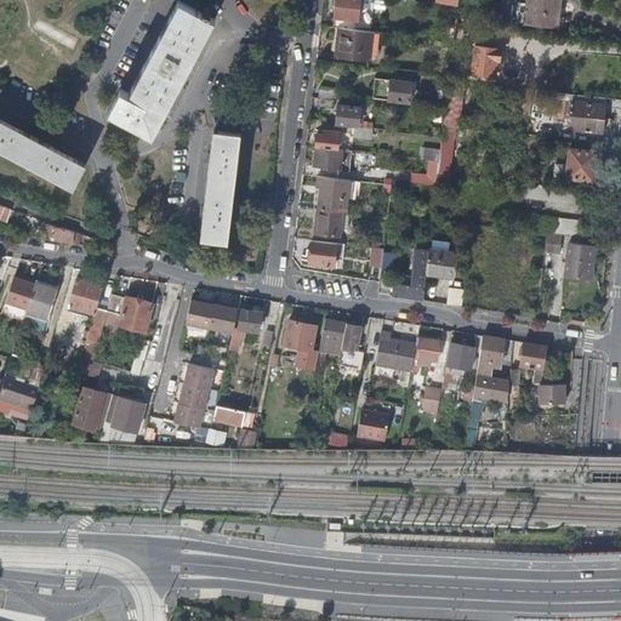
[(335,0),(332,26),(340,27),(352,28),(353,20),(358,20),(359,0),(335,0)]
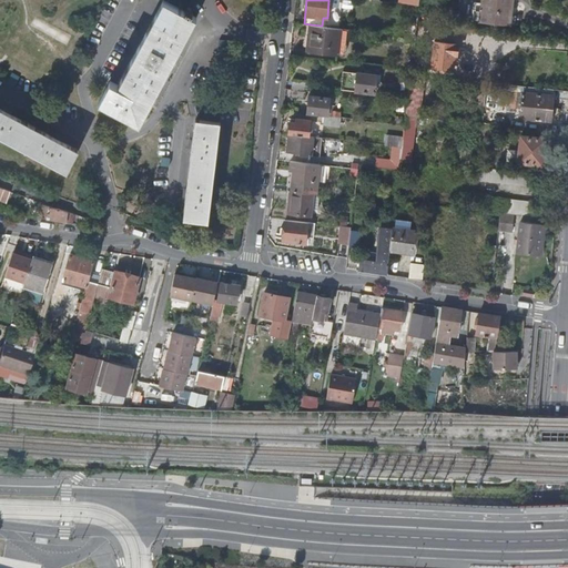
[(506,24),(509,0),(483,0),(480,21),(506,24)]
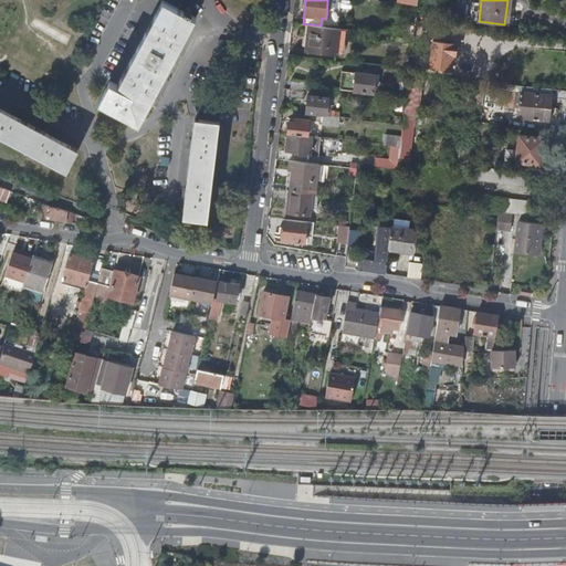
[(111,82),(100,103),(139,124),(196,19),(191,16),(192,13),(186,10),(185,12),(164,1),(118,85),(111,82)]
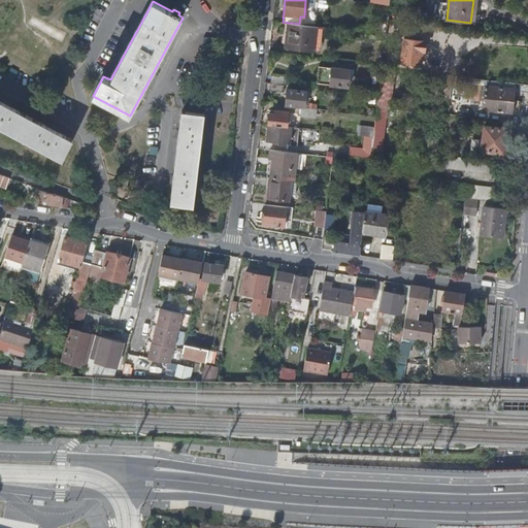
[(315,51),(318,26),(299,24),(289,23),(288,32),(289,32),(288,43),(301,45),(301,48),(315,51)]
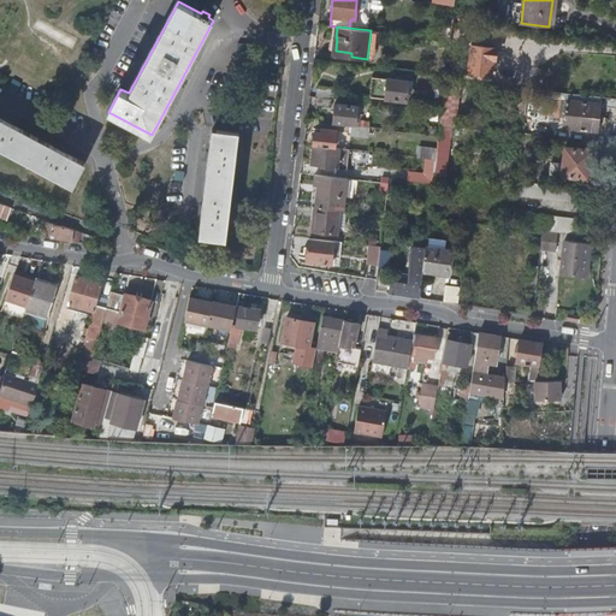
[(496,59),(497,47),(473,45),(469,72),(491,75),(493,59),(496,59)]
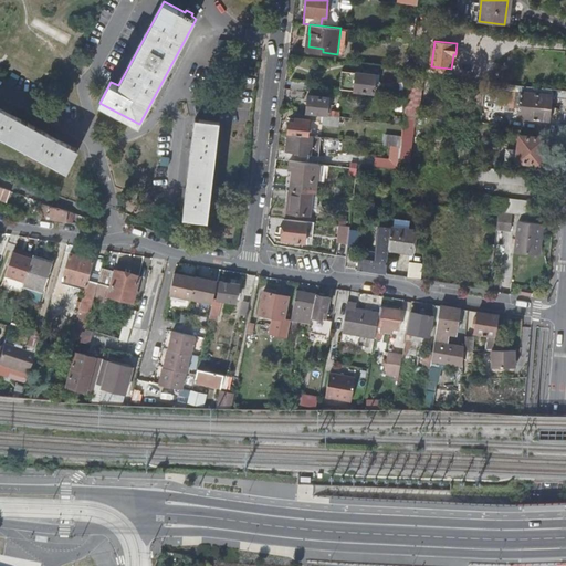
[(375,93),(377,74),(357,72),(355,91),(375,93)]
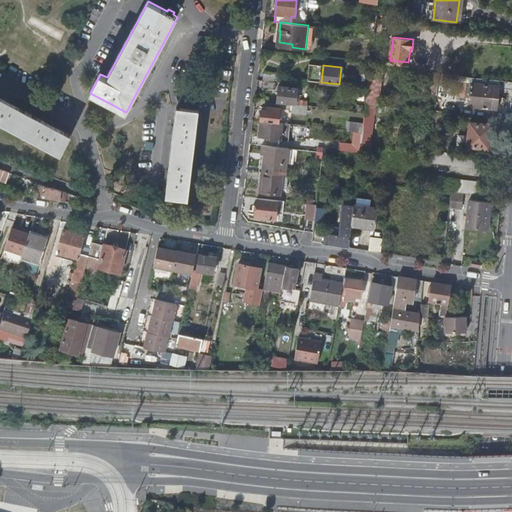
[(263,73),(262,81),(276,82),(277,82),(277,75),(263,73)]
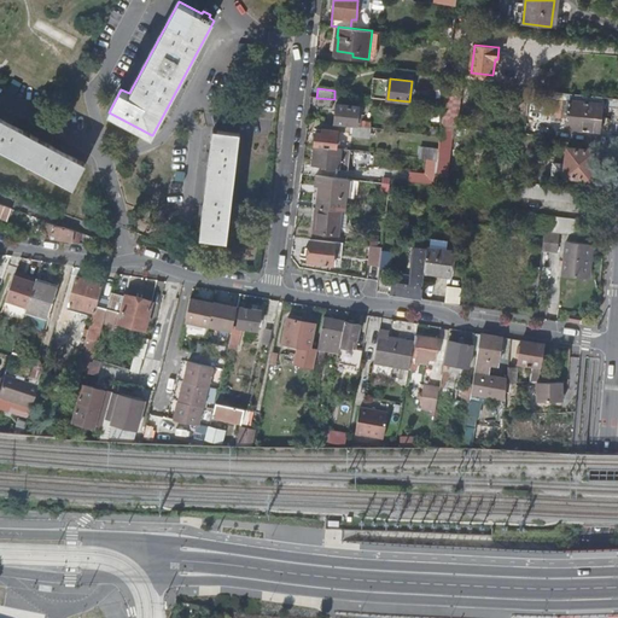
[(333,99),(316,98),(316,106),(332,108),(333,99)]
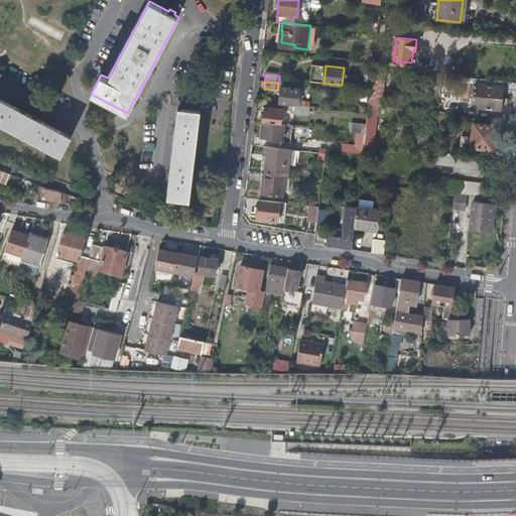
[(500,110),(503,88),(475,84),(473,107),(500,110)]
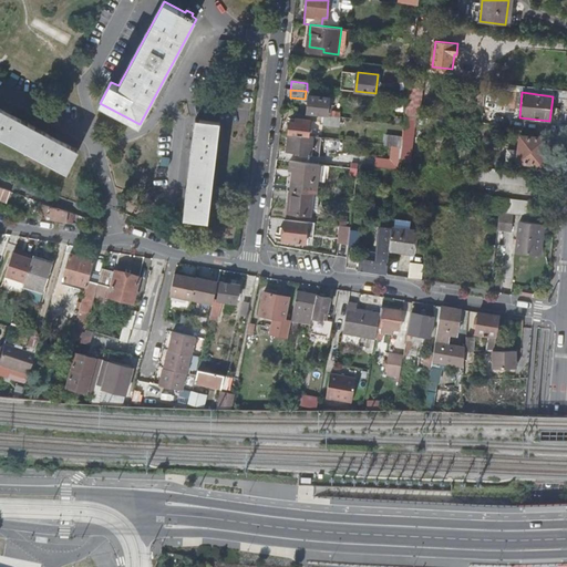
[(309,94),(307,113),(325,115),(340,117),(352,119),(353,109),(347,107),(347,111),(341,110),(340,112),(331,111),(331,113),(328,112),(330,98),(309,94)]
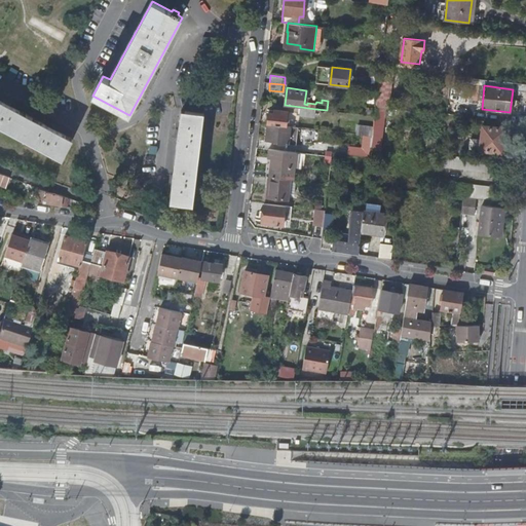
[(0,100),(0,126),(63,160),(73,140),(0,100)]
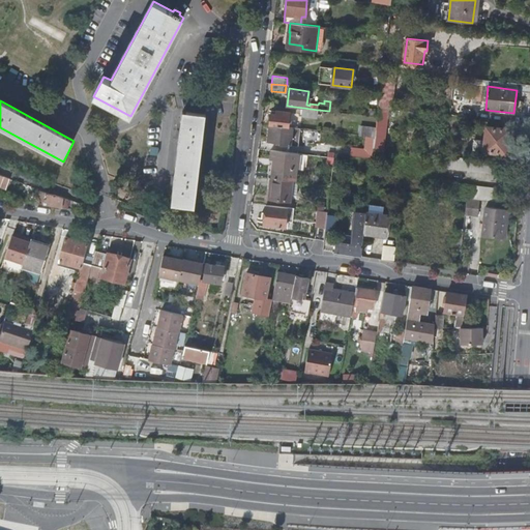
[(318,110),(303,108),(302,115),(317,117),(318,110)]
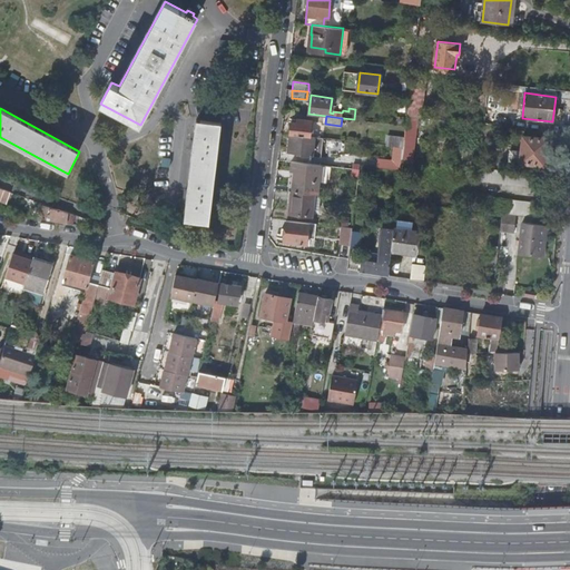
[(292,121),(291,134),(310,136),(312,120),(298,118),(298,123),(292,121)]
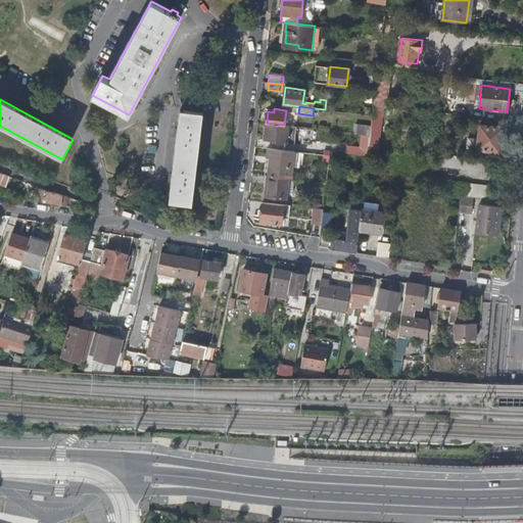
[(181,110),(170,201),(192,204),(203,113),(181,110)]
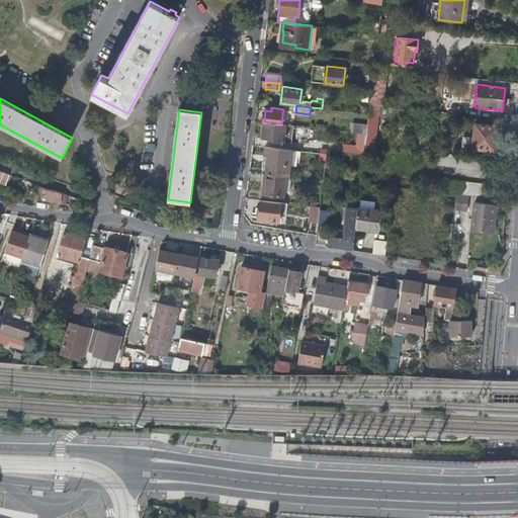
[(281,123),(264,121),(262,137),(273,139),(273,141),(284,142),(286,124),(281,123)]
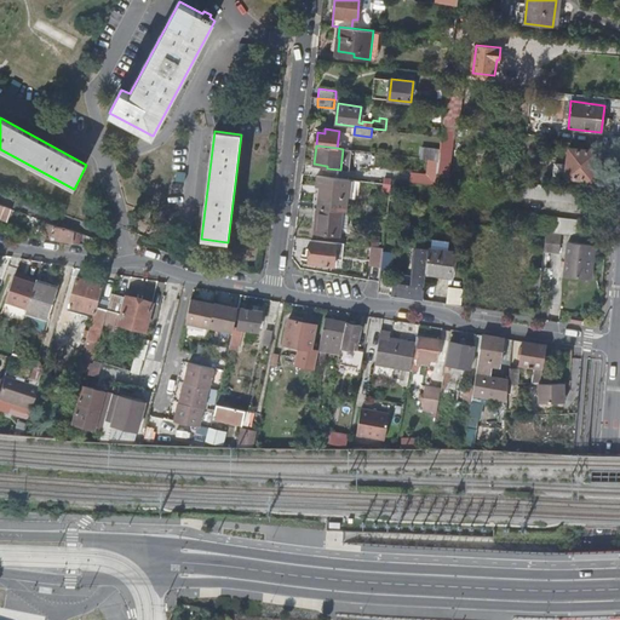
[(423,148),(422,159),(430,160),(436,160),(437,158),(434,156),(435,150),(423,148)]
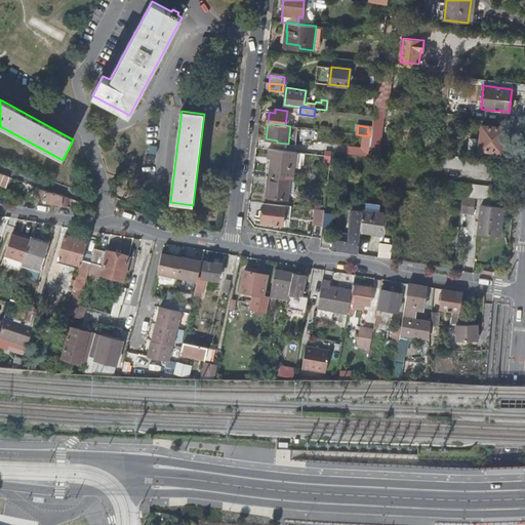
[(503,142),(505,128),(482,125),(479,150),(506,153),(508,152),(509,145),(507,143),(503,142)]
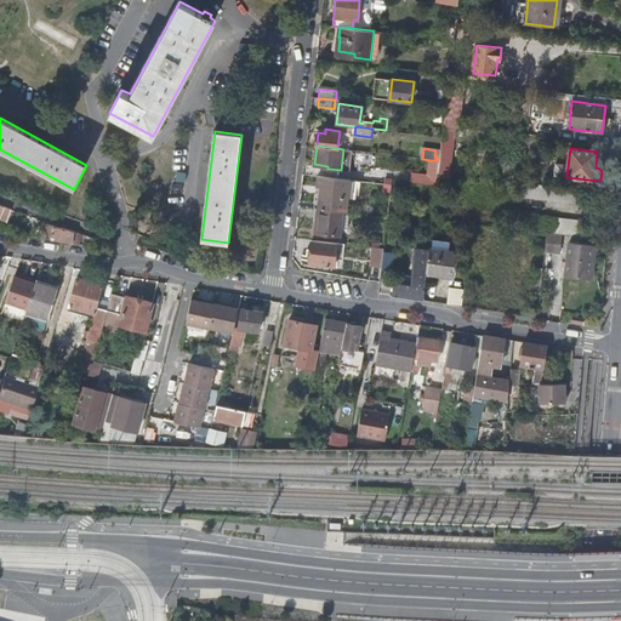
[(429,170),(431,172),(439,174),(440,172),(442,161),(437,160),(431,160),(429,170)]
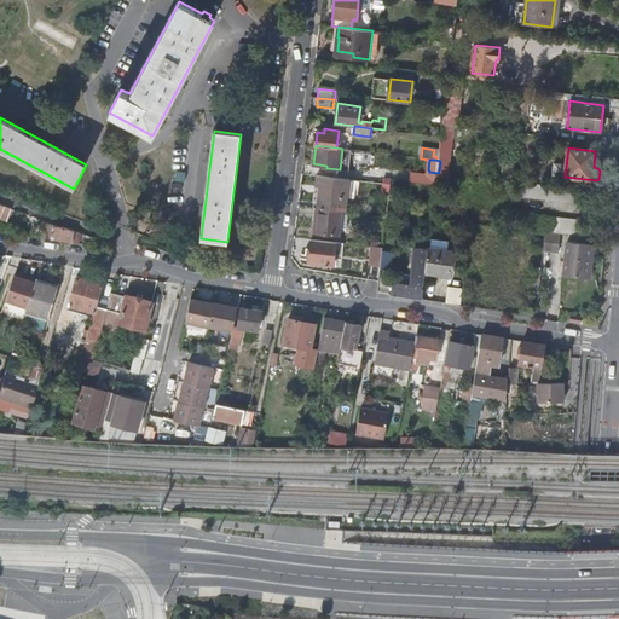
[(429,172),(428,184),(437,185),(438,173),(429,172)]
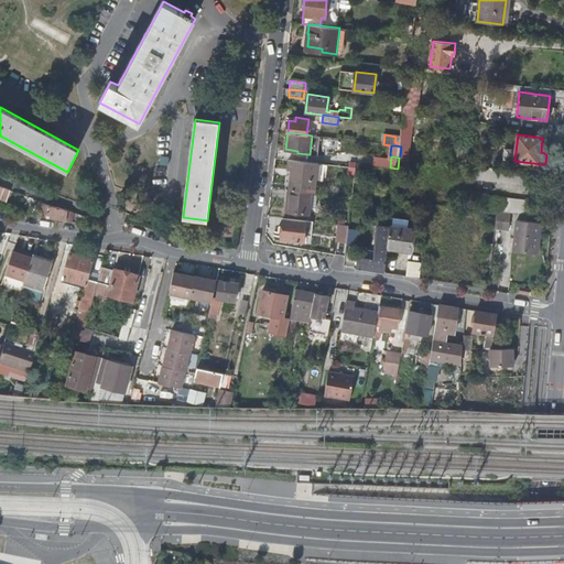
[(289,159),(288,170),(291,170),(289,188),(311,192),(314,192),(318,163),(289,159)]
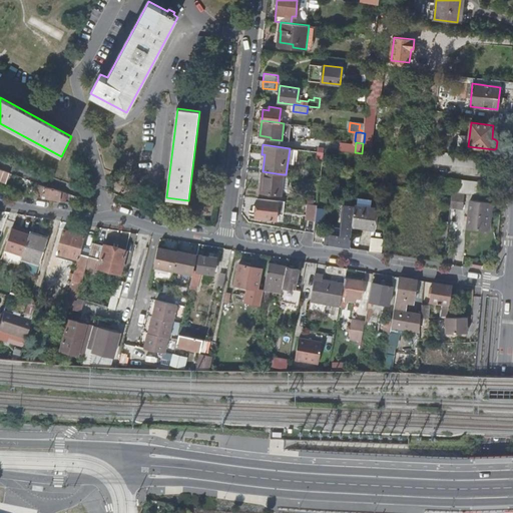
[(263,171),(261,192),(281,194),(283,174),(263,171)]
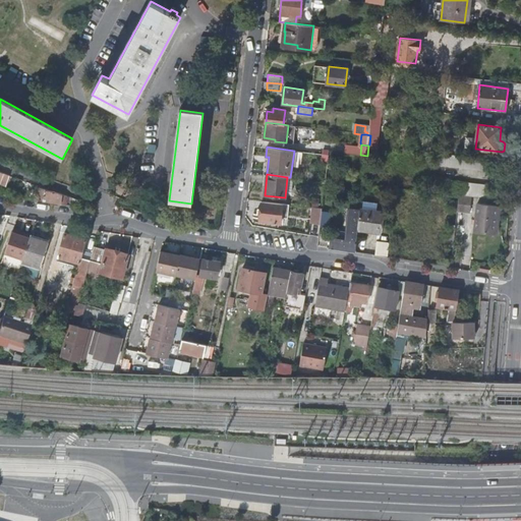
[(463,183),(463,195),(485,195),(484,183),(463,183)]
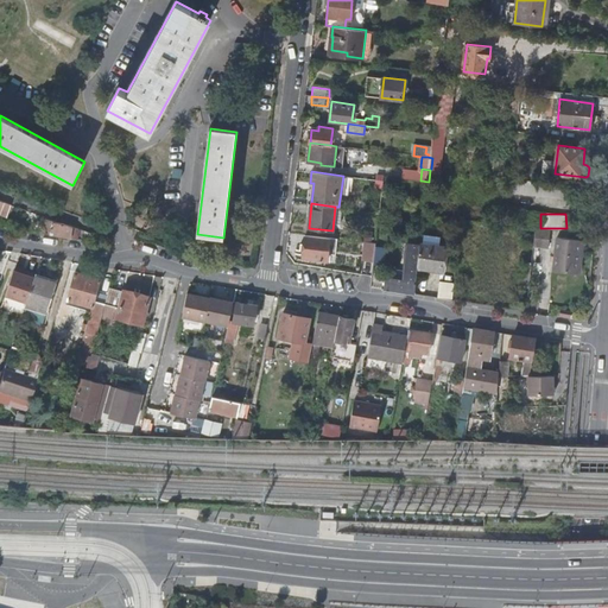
[(54,221),(52,234),(78,239),(80,229),(67,225),(54,221)]
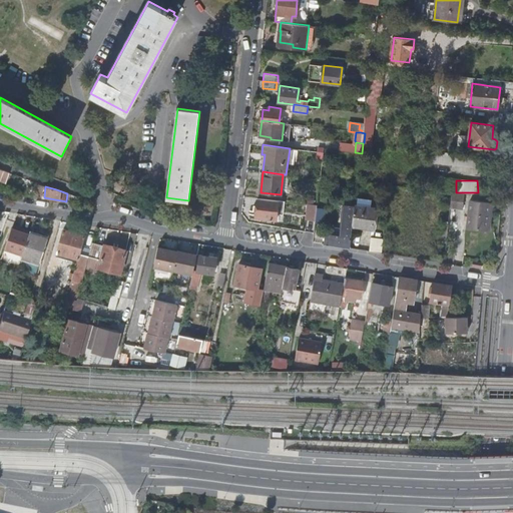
[(279,199),(258,197),(255,217),(276,219),(279,199)]
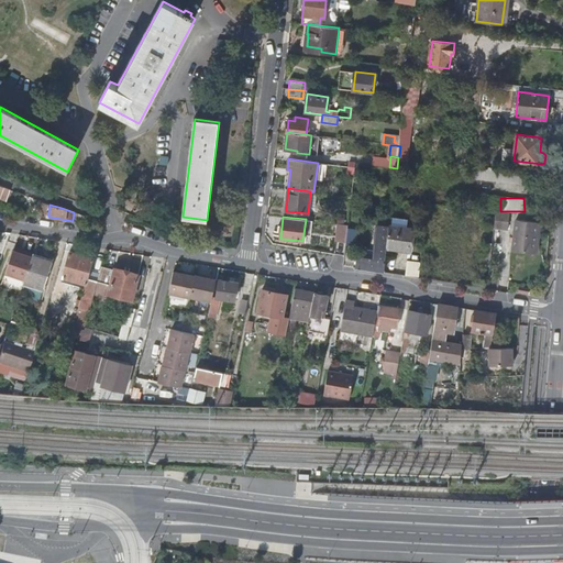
[(533,252),(537,223),(517,221),(515,250),(533,252)]
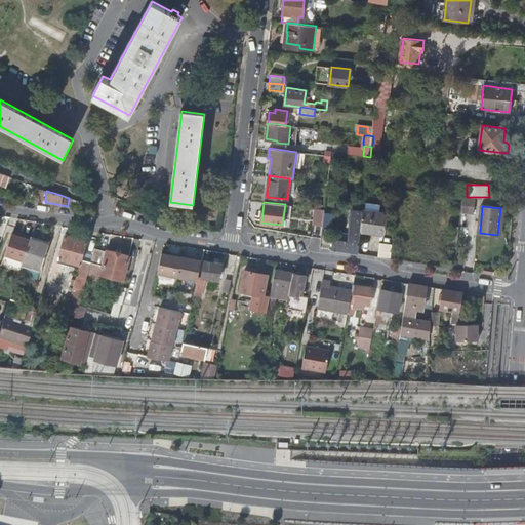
[(325,209),(317,208),(315,225),(324,226),(325,209)]
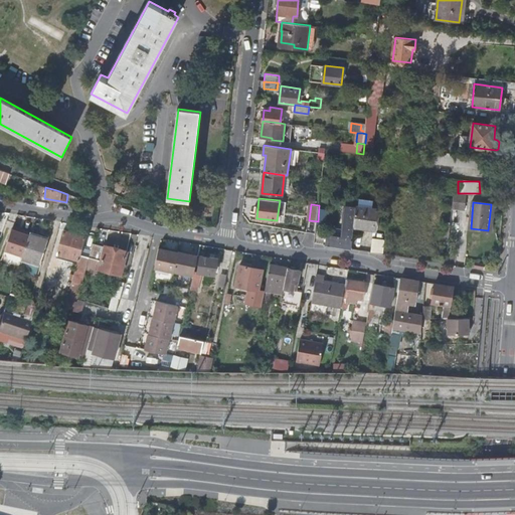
[(318,221),(318,223),(326,224),(328,206),(319,205),(318,221)]
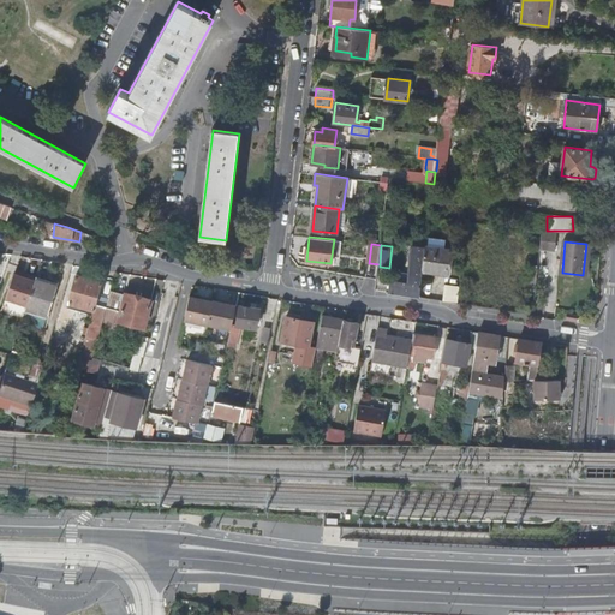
[(393,281),(390,293),(421,298),(422,286),(424,270),(427,249),(417,246),(416,266),(419,267),(418,275),(415,274),(415,272),(411,270),(408,284),(393,281)]
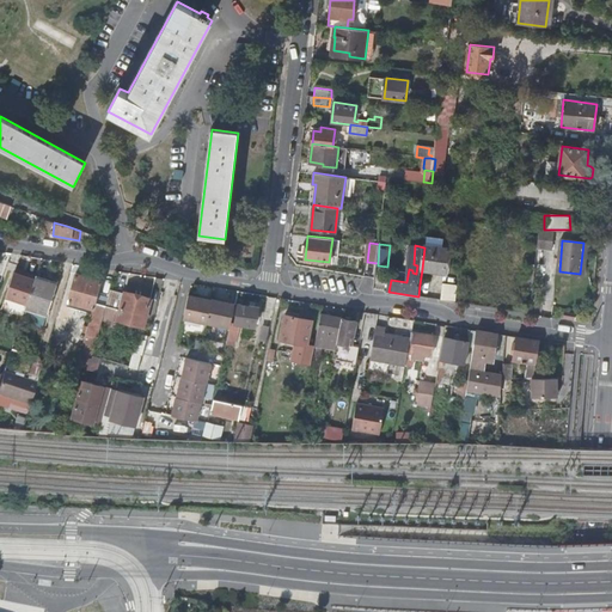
[(424,248),(422,269),(447,273),(450,249),(424,245),(424,248)]
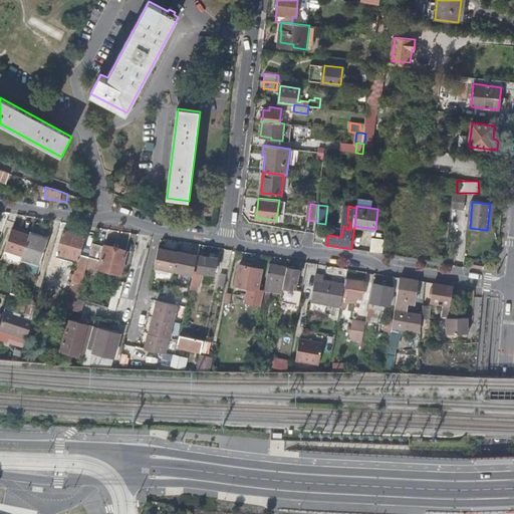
[(21,233),(11,229),(4,250),(22,256),(25,244),(29,233),(22,230),(21,233)]
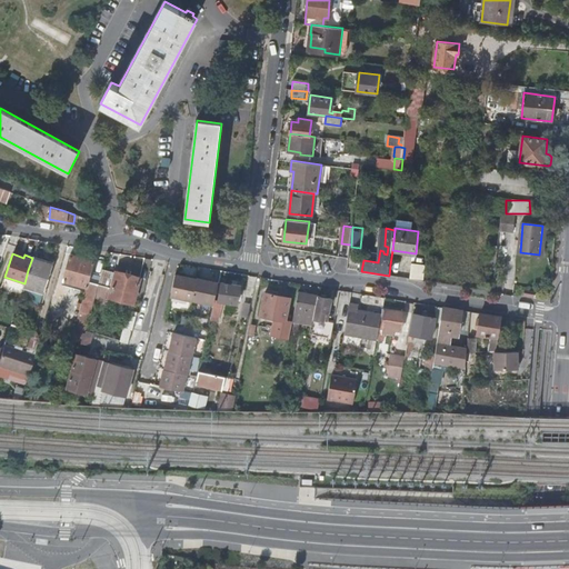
[(63,281),(88,288),(91,275),(95,262),(70,255),(63,281)]
